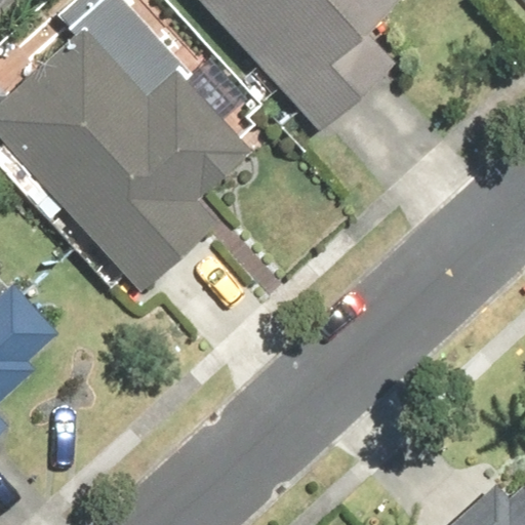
[(0,0),(0,11),(11,0),(0,0)]
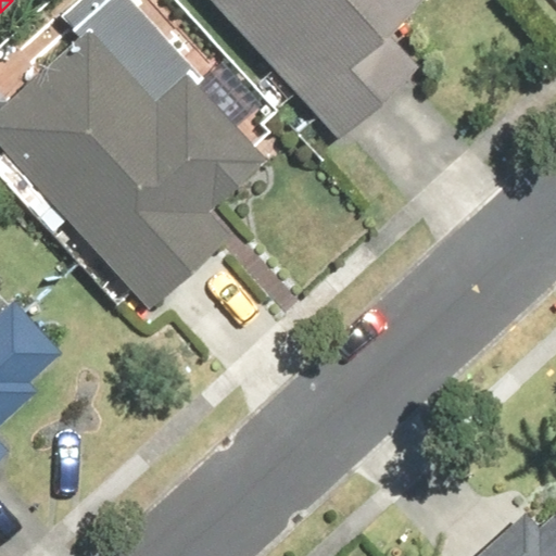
[(80,35),(0,106),(0,148),(149,312),(230,238),(207,212),(264,161),(185,73),(192,66),(131,0),(80,0),(63,16),(80,35)]
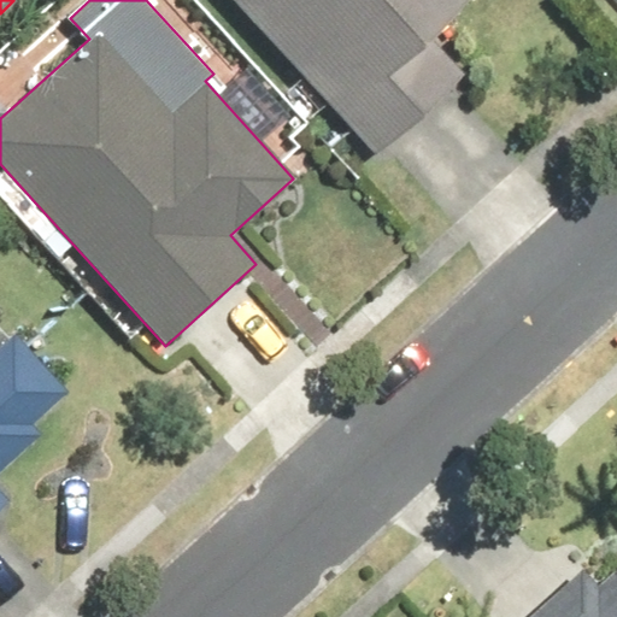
[(230,0),(372,153),(468,66),(436,31),(470,0),(230,0)]
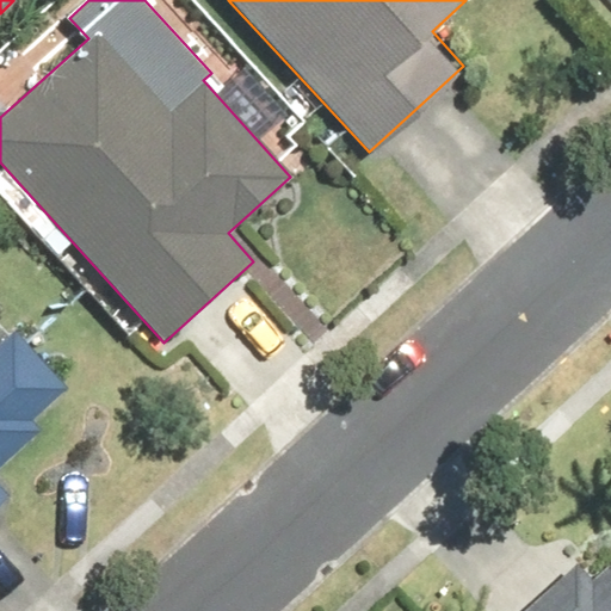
[(0,504),(6,499),(0,492),(0,464),(39,430),(30,419),(66,388),(11,327),(0,337),(0,504)]
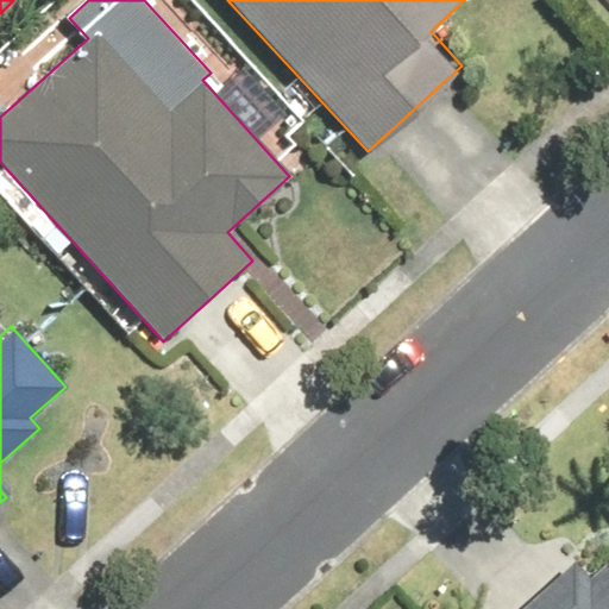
[(608,608),(608,553),(585,576),(571,562),(519,608),(608,608)]
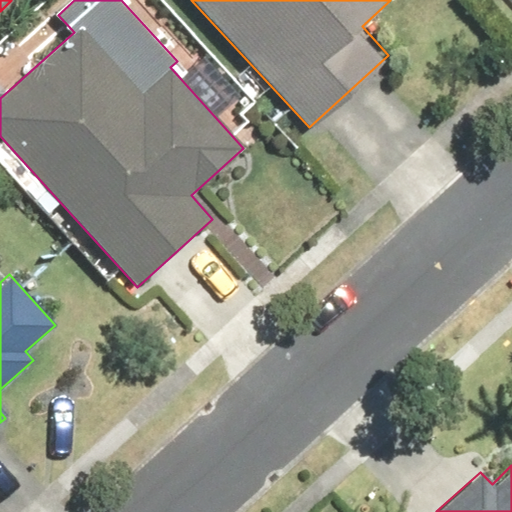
All buildings are outlined.
